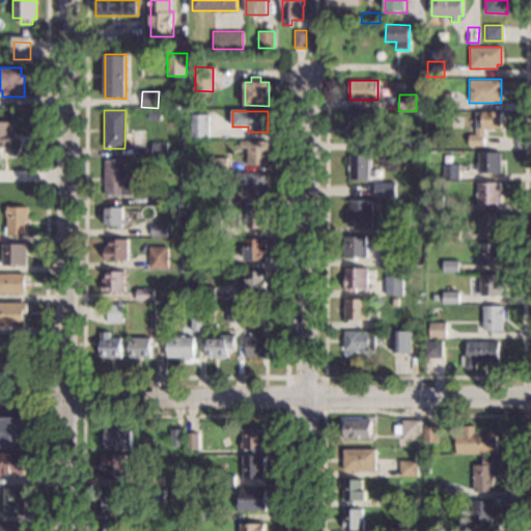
[(501,128),(483,128),(483,145),(468,145),(468,135),(475,135),(475,112),(481,112),(481,111),(501,111),(501,128)]
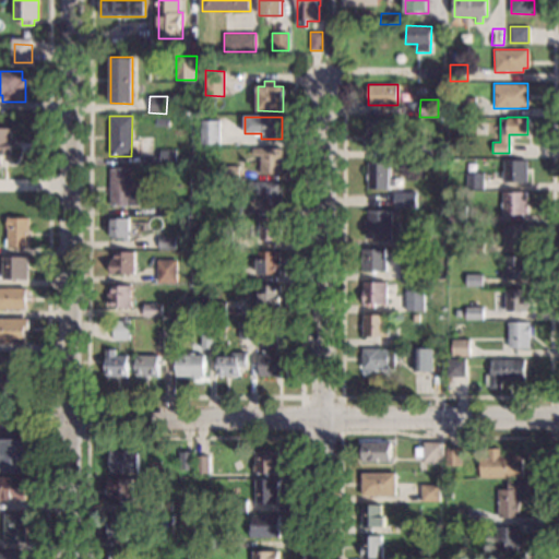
[(168,127),(154,127),(154,118),(168,118),(168,127)]
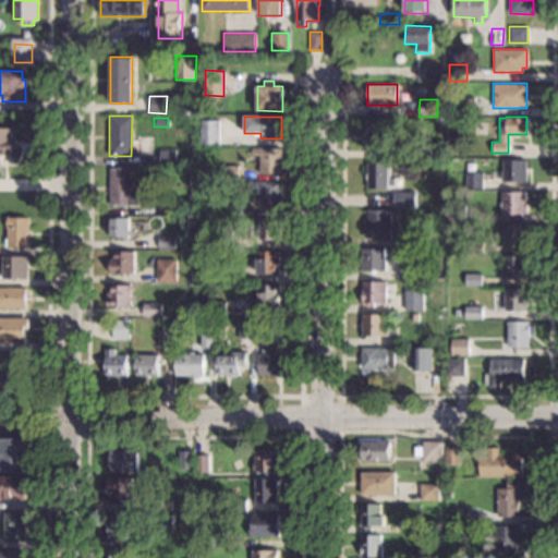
[(388,149),(363,149),(363,132),(366,132),(366,120),(388,120),(388,149)]
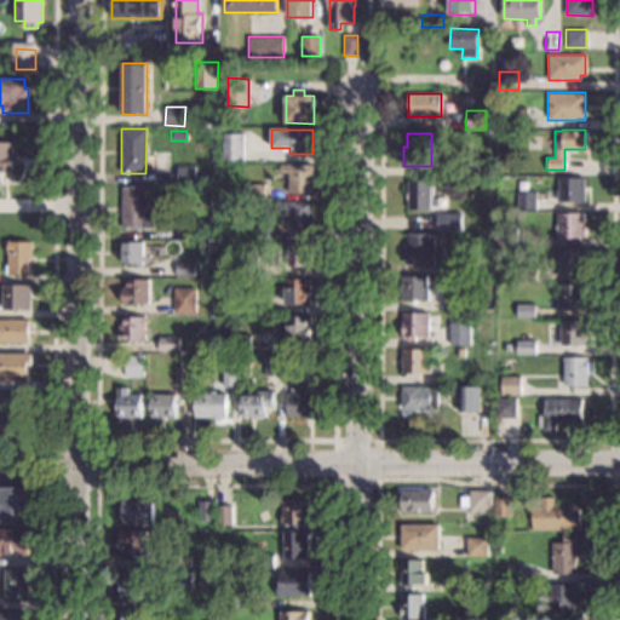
[(244,160),(223,160),(223,135),(244,135),(244,160)]
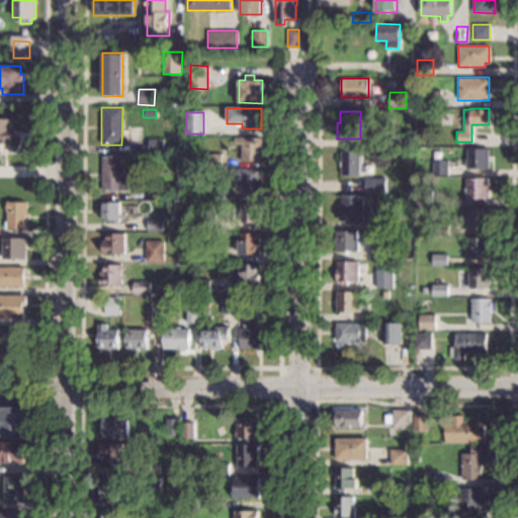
[(11,143),(0,143),(0,120),(11,121),(11,143)]
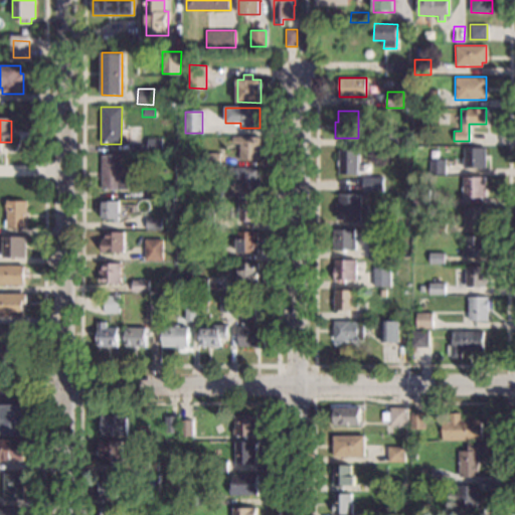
[(260,160),(239,160),(239,143),(232,143),(232,137),(261,137),(260,160)]
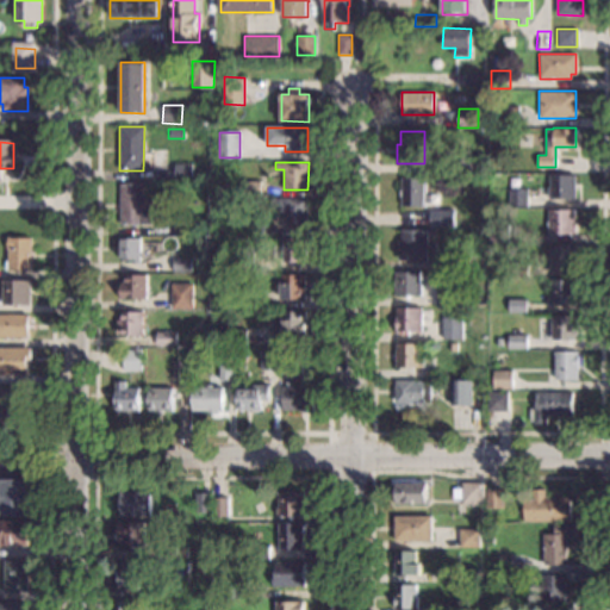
[(191,179),(174,179),(174,165),(191,165),(191,179)]
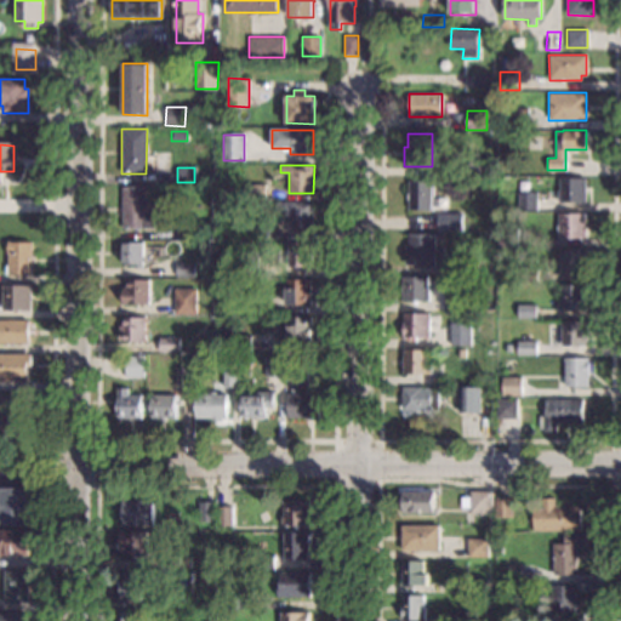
[(586,203),(558,203),(560,178),(586,178),(586,203)]
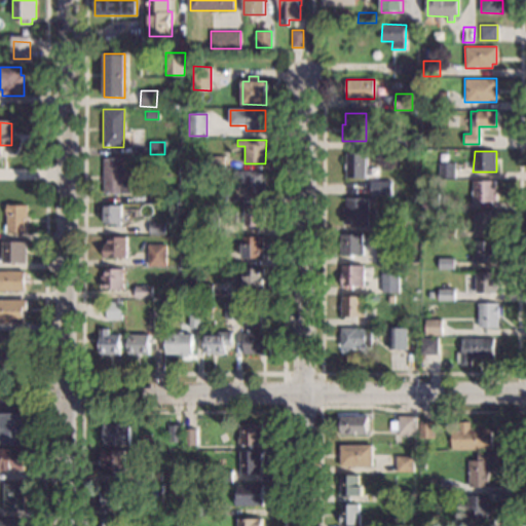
[(367,178),(346,178),(346,152),(367,153),(367,178)]
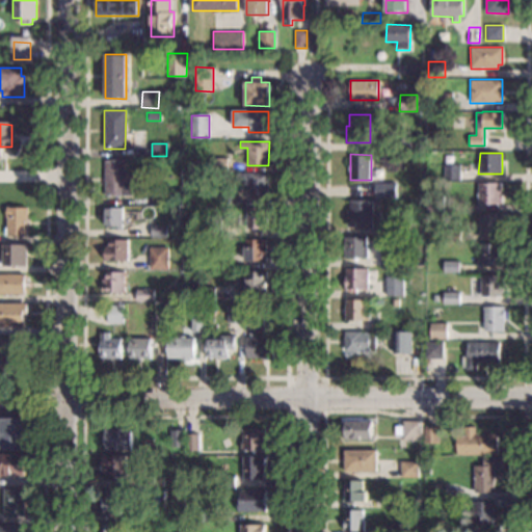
[(227,168),(209,168),(209,159),(212,159),(213,157),(227,158),(227,168)]
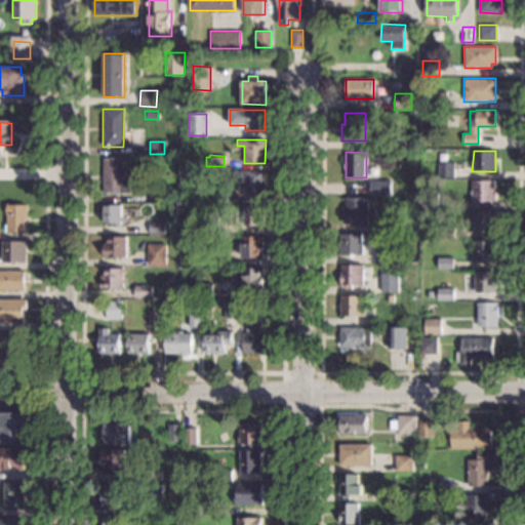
[(122,182),(131,182),(130,193),(103,193),(103,163),(105,163),(105,158),(122,159),(122,182)]
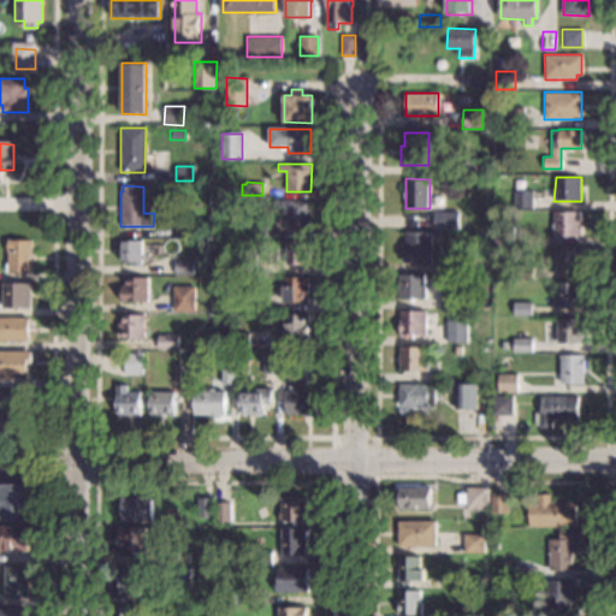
[(532,208),(514,208),(514,191),(532,191),(532,208)]
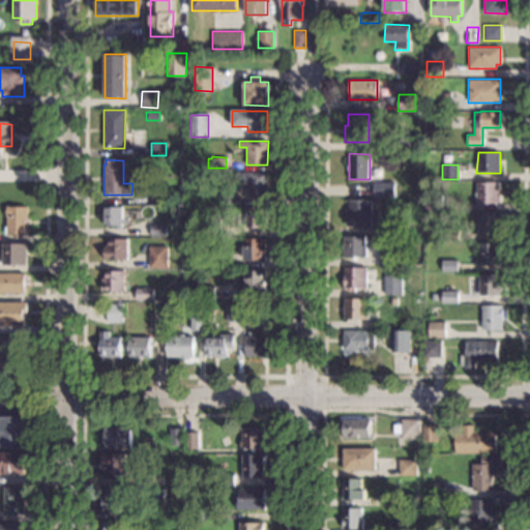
[(266,198),(247,198),(247,184),(236,184),(236,173),(266,173),(266,198)]
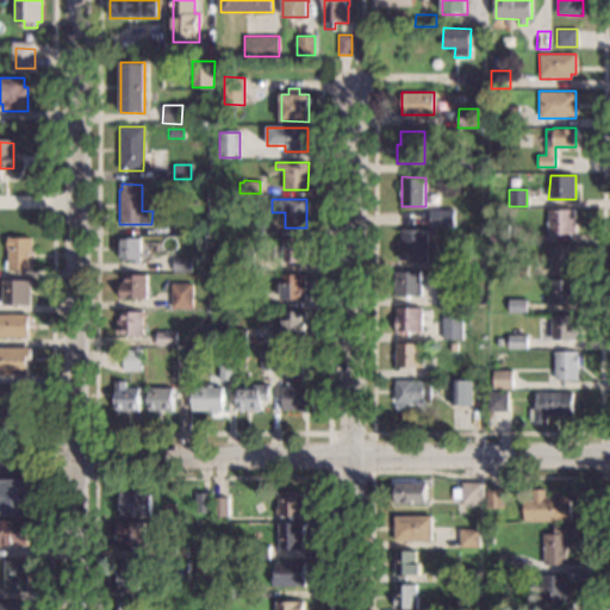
[(454,228),(430,226),(430,209),(454,209),(454,228)]
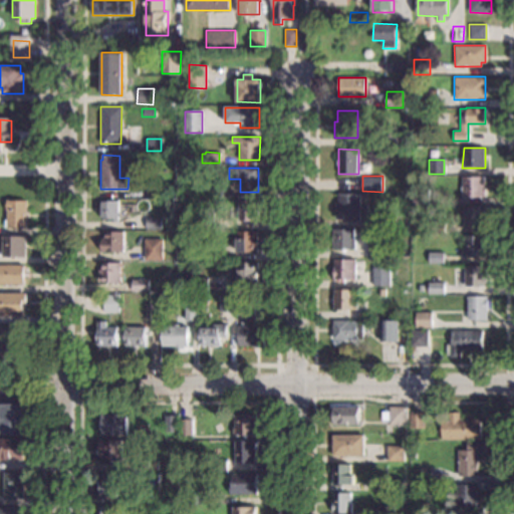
[(483,185),(485,185),(484,197),(462,197),(463,176),(484,176),(483,185)]
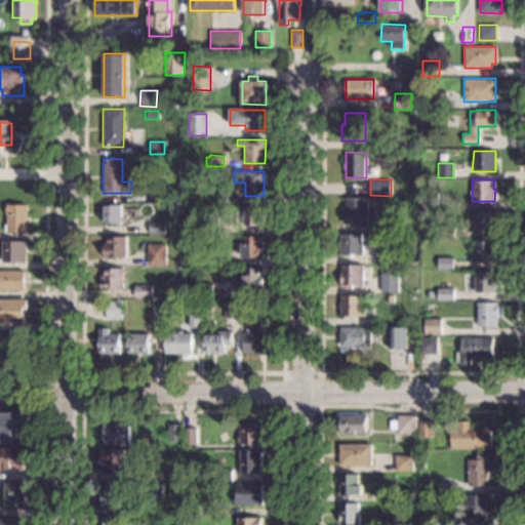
[(232,190),(225,202),(211,194),(218,182),(232,190)]
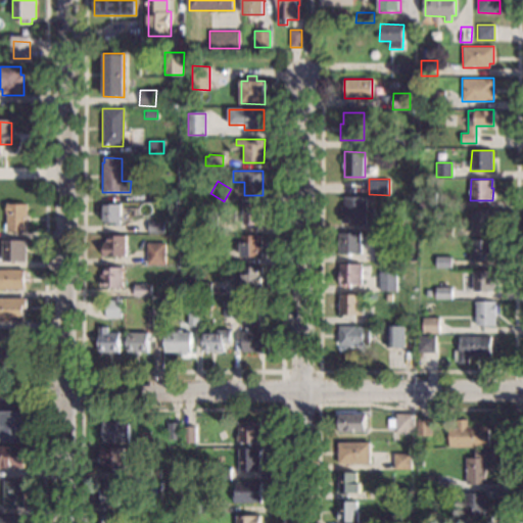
[(163,201),(149,200),(149,185),(163,185),(163,201)]
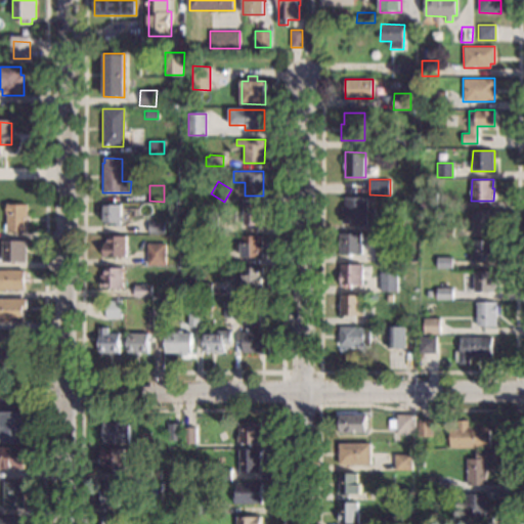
[(436,208),(421,208),(421,192),(436,192),(436,208)]
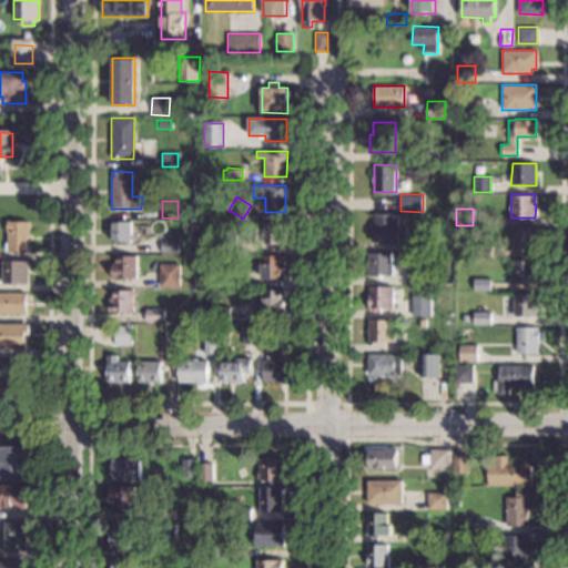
[(403,230),(397,230),(397,242),(371,242),(372,224),(373,224),(373,214),(403,214),(403,230)]
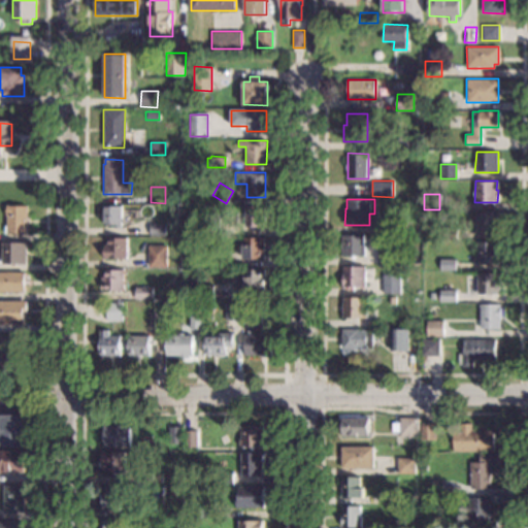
[(120,227),(114,227),(114,225),(104,225),(104,205),(121,205),(120,227)]
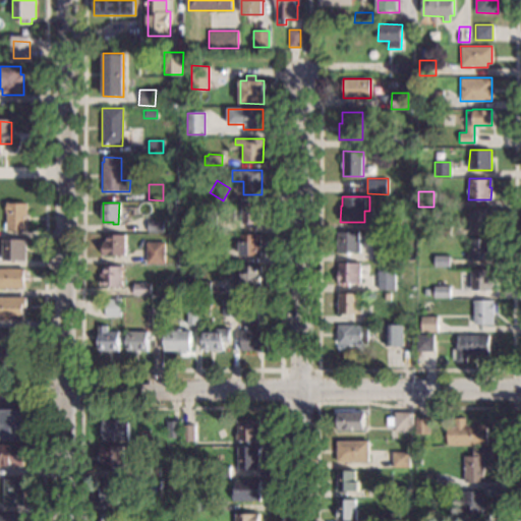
[(26,231),(6,231),(7,213),(6,213),(6,204),(26,204),(26,231)]
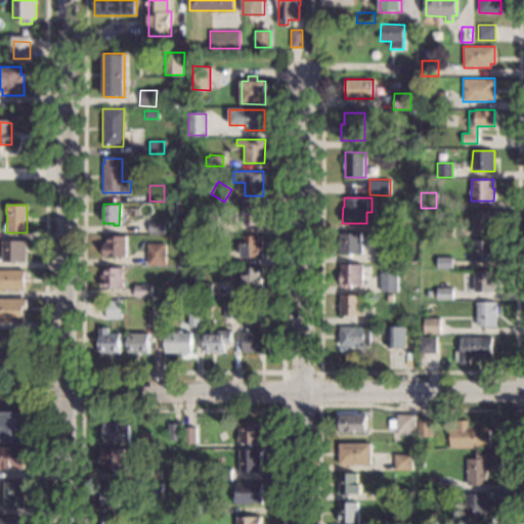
[(262,226),(244,226),(244,205),(263,205),(262,226)]
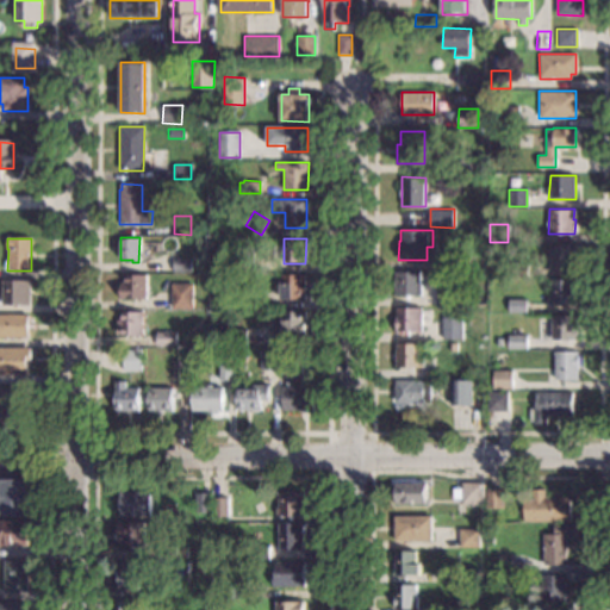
[(576,269),(549,269),(551,244),(576,246),(576,269)]
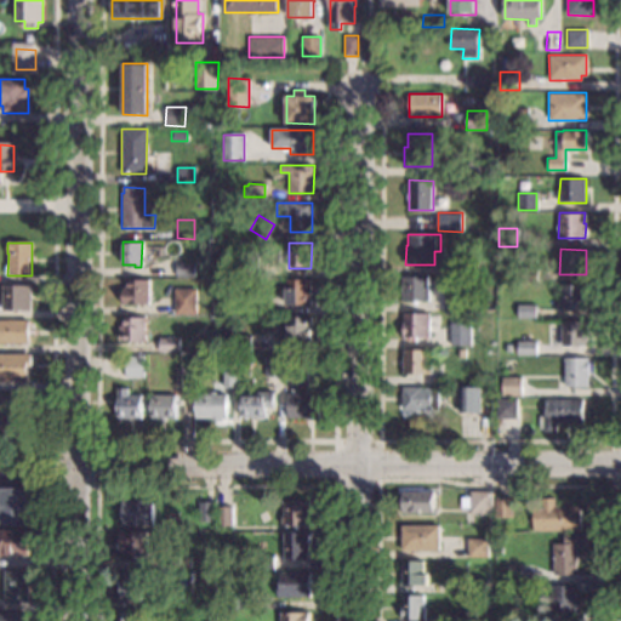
[(258,275),(239,275),(239,256),(258,255),(258,275)]
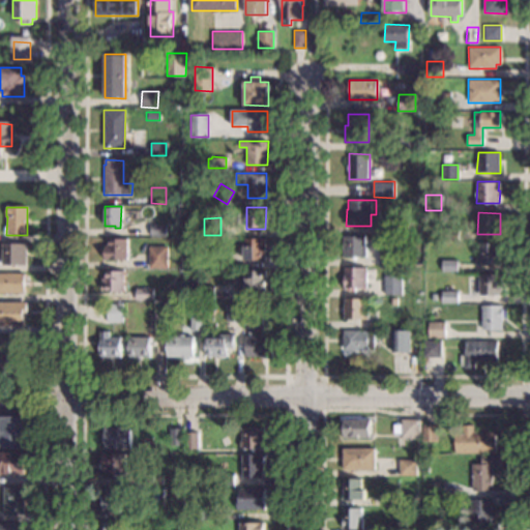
[(412,222),(411,234),(395,233),(395,222),(412,222)]
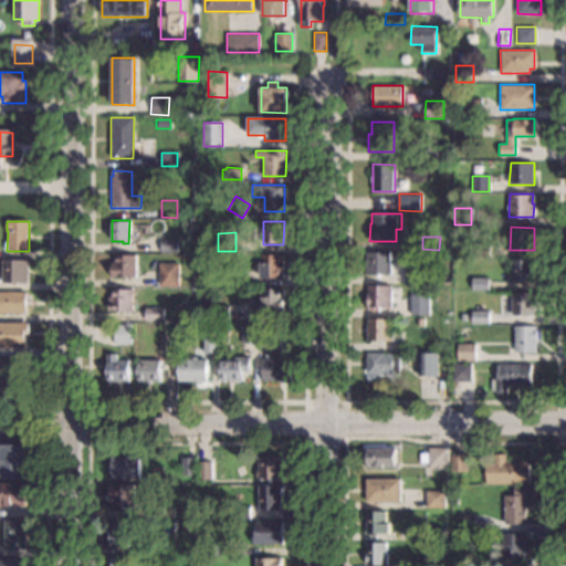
[(177,252),(160,252),(160,240),(177,240),(177,252)]
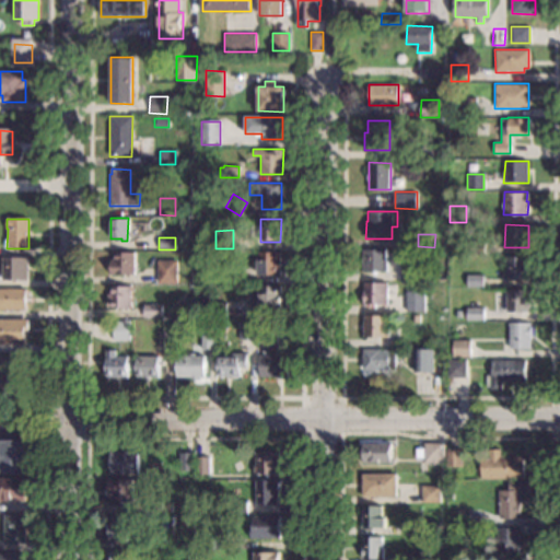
[(483,255),(467,255),(467,242),(485,242),(483,255)]
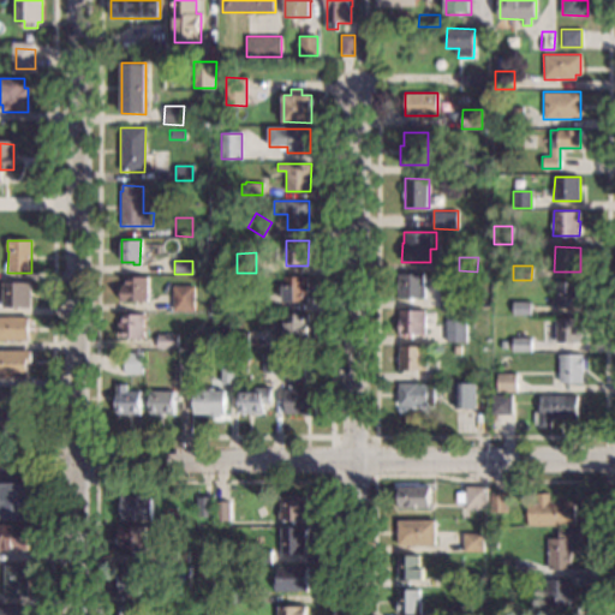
[(423,288),(425,288),(425,298),(399,298),(399,274),(423,274),(423,288)]
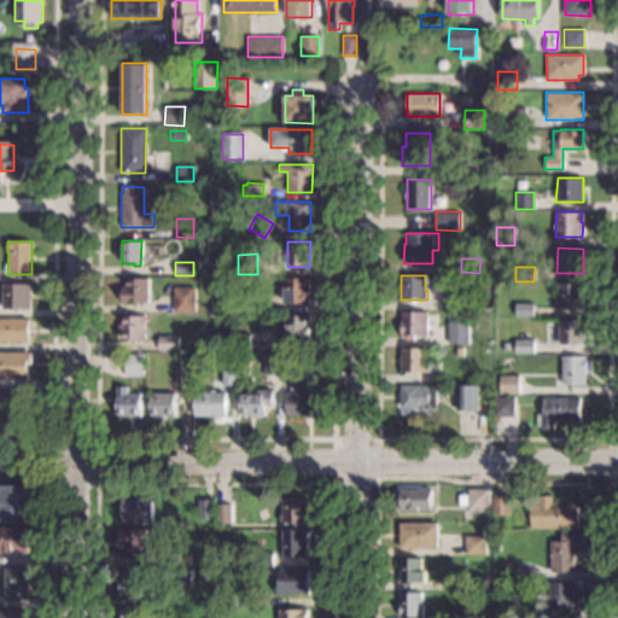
[(309,303),(285,303),(285,278),(309,278),(309,303)]
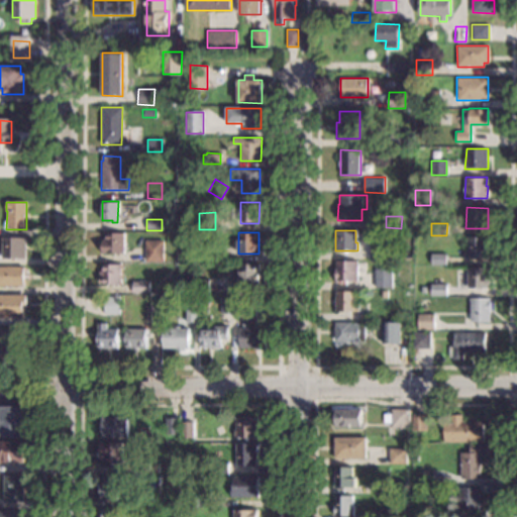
[(123,253),(102,253),(102,239),(105,239),(105,233),(123,233),(123,253)]
